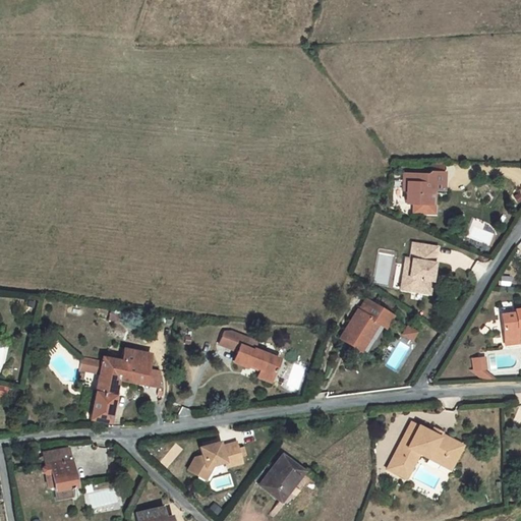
[(431,164),(430,172),(442,172),(443,164),(431,164)]
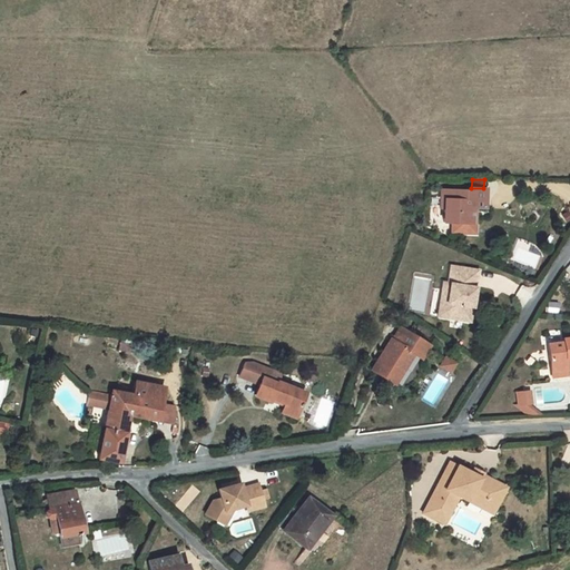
[(468,190),(448,189),(448,199),(445,198),(444,208),(444,223),(452,223),(462,233),(475,219),(472,217),(472,212),(475,208),(484,208),(485,188),(483,188),(471,188),(470,187),(468,190)]
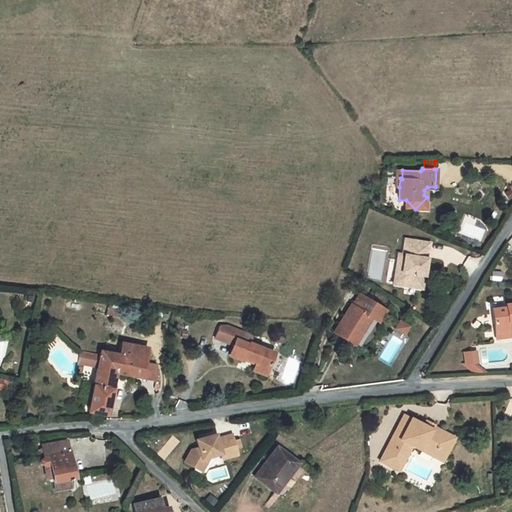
[(427,197),(415,209),(426,209),(427,197)]
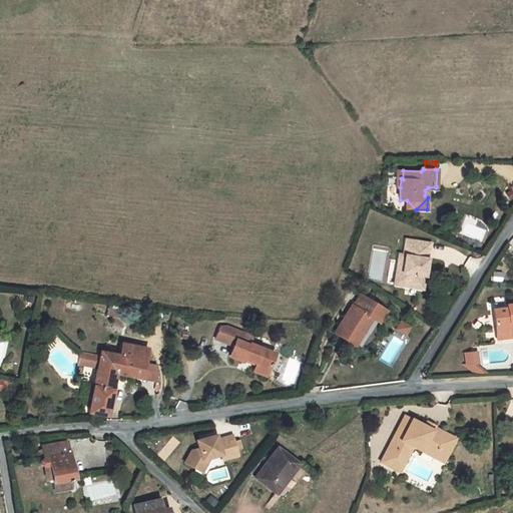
[(416,209),(407,200),(407,209),(416,209)]
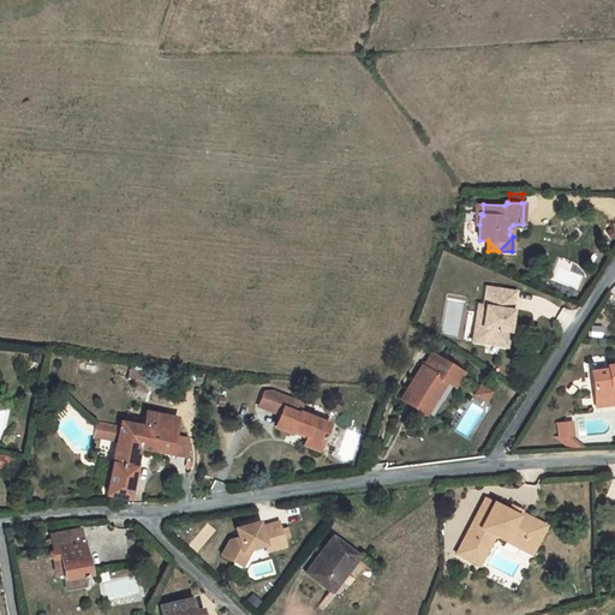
[(511,324),(515,292),(487,287),(484,305),(478,304),(477,316),(484,317),(479,342),(507,347),(509,332),(511,324)]
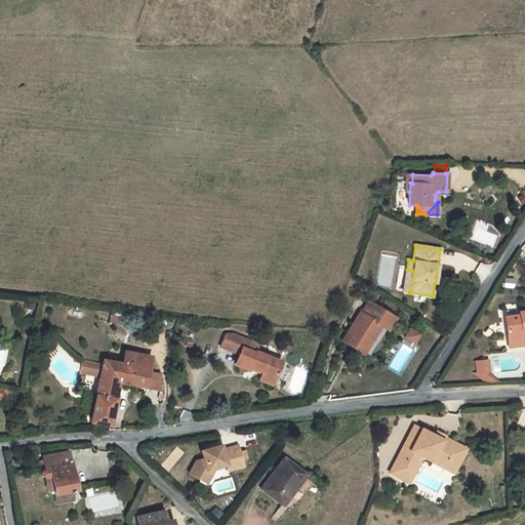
[(407,270),(403,291),(409,292),(413,271),(407,270)]
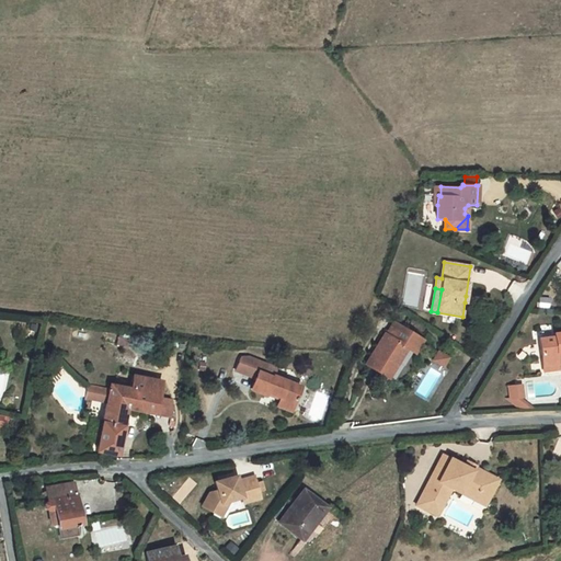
[(366,364),(386,377),(392,367),(395,368),(401,357),(399,356),(404,346),(414,353),(422,341),(396,324),(388,335),(385,333),(376,347),(378,348),(375,354),(373,353),(366,364)]
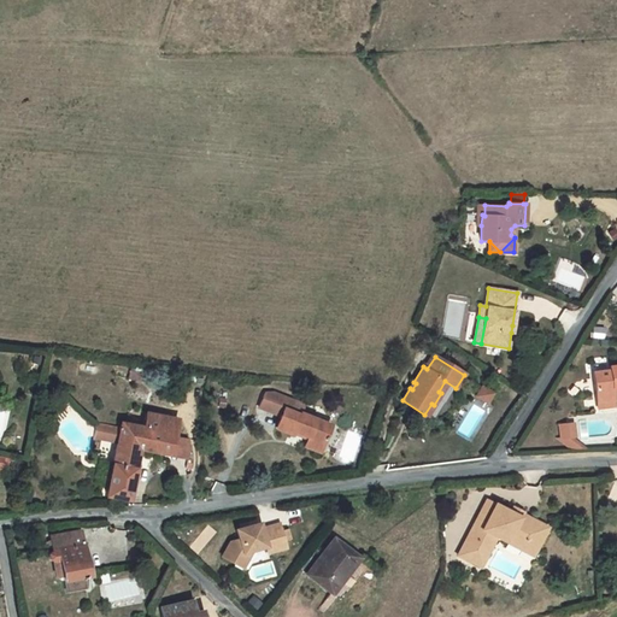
[(616,386),(616,365),(609,366),(609,370),(593,372),(597,401),(613,399),(612,393),(612,387),(616,386)]
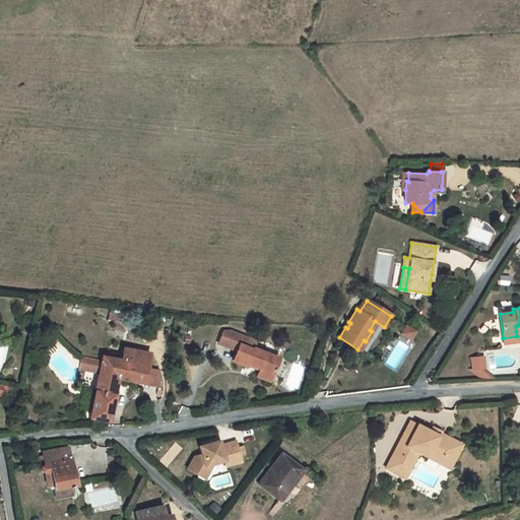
[(413,340),(418,329),(406,324),(401,335),(413,340)]
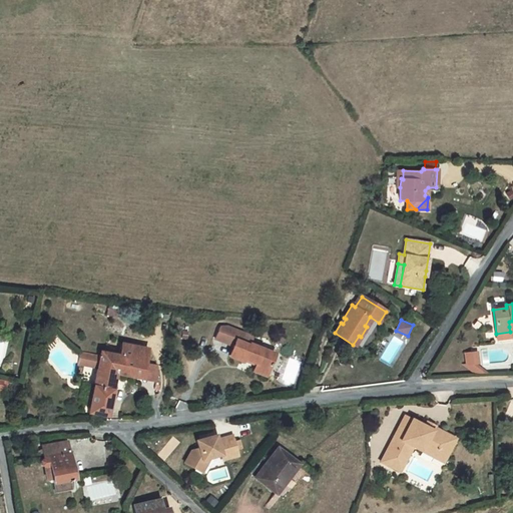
[(252,337),(238,332),(226,327),(220,327),(216,339),(233,346),(232,348),(235,349),(231,357),(242,361),(243,359),(255,364),(252,371),(266,376),(275,354),(255,347),(257,344),(250,341),(252,337)]
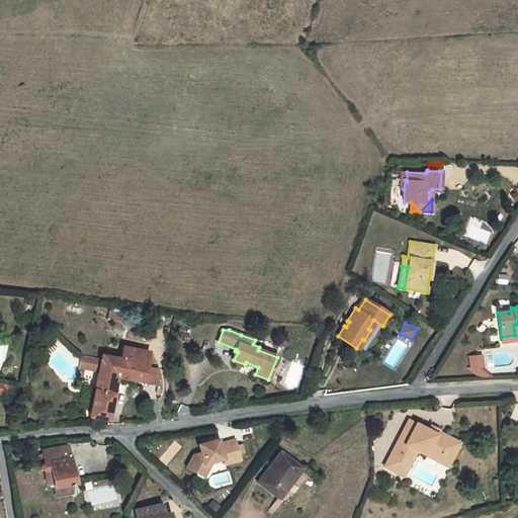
[(116,377),(144,382),(147,367),(150,352),(123,347),(121,359),(102,355),(101,358),(95,389),(89,417),(108,420),(116,377)]
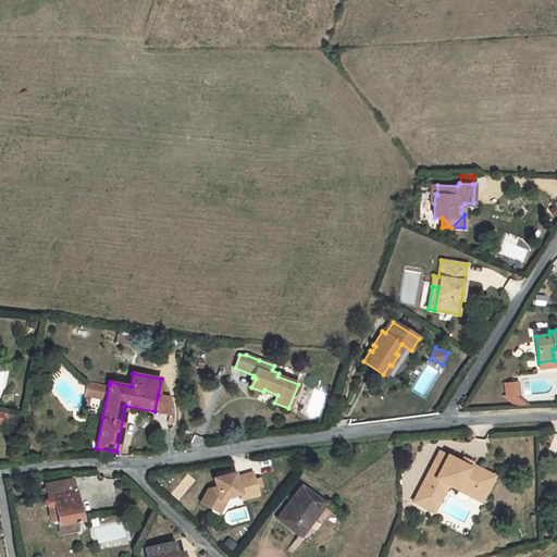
[(109,385),(87,382),(85,395),(106,398),(109,385)]
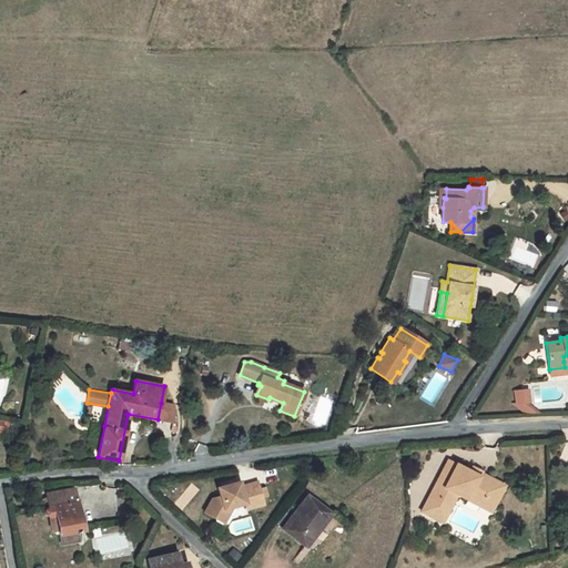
[(524,391),(515,391),(517,404),(525,403),(524,391)]
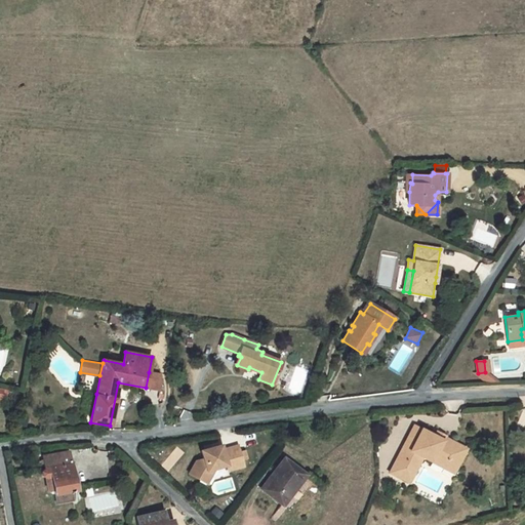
[(159,374),(149,372),(146,388),(160,390),(162,379),(159,374)]
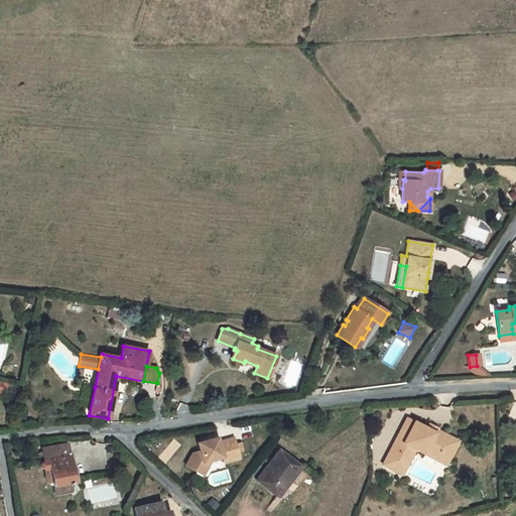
[(414,421),(407,418),(399,434),(405,437),(414,421)]
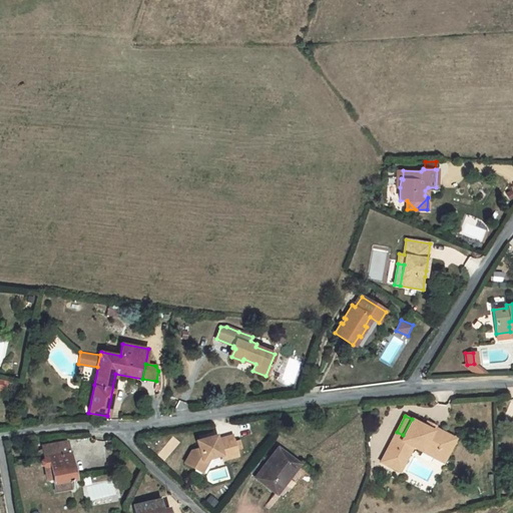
[(397,432),(381,462),(400,472),(413,447),(422,452),(426,445),(436,450),(437,452),(435,455),(444,460),(453,443),(451,436),(434,427),(432,430),(425,426),(412,419),(403,435),(397,432)]
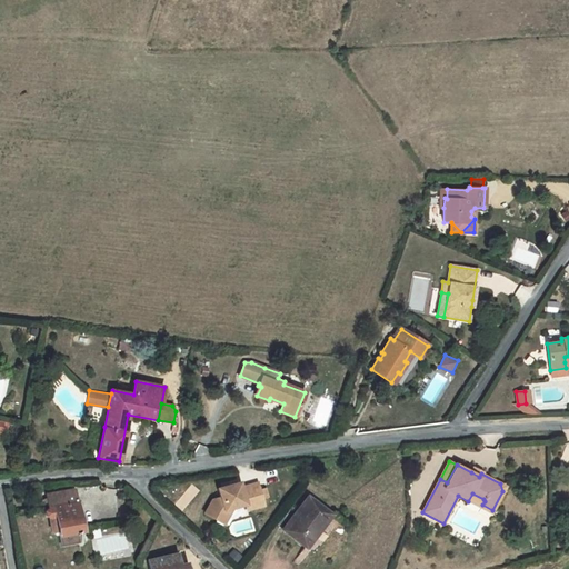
[(482,472),(473,467),(471,472),(479,477),(481,473),(482,472)]
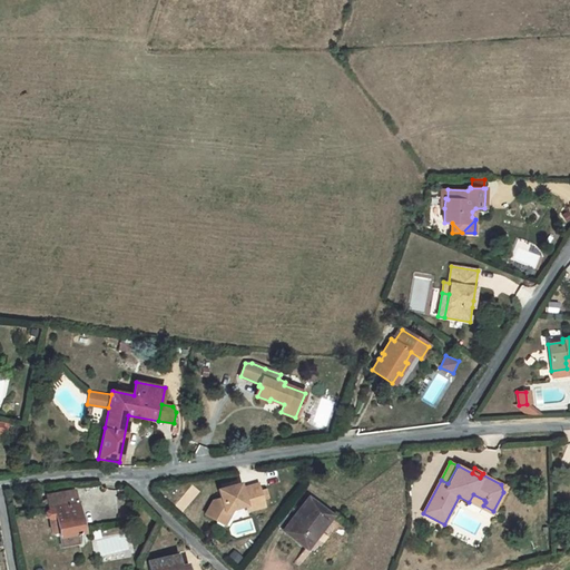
[(242,489),(239,483),(218,489),(220,498),(213,500),(206,514),(219,521),(225,511),(234,509),(246,504),(247,511),(264,507),(262,499),(259,491),(258,483),(242,489)]
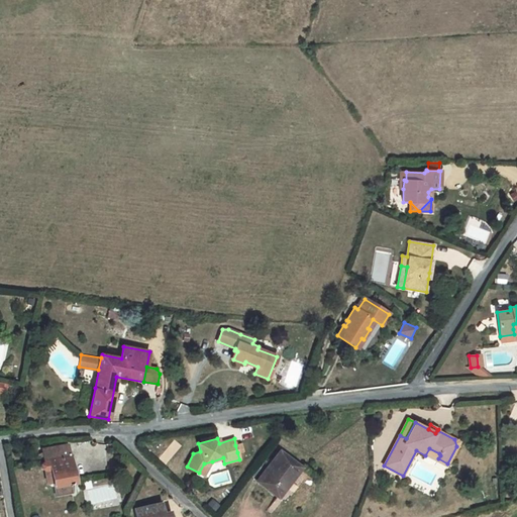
[(70,457),(68,444),(41,449),(43,461),(43,462),(40,464),(40,469),(44,470),(46,483),(53,483),(53,486),(71,483),(75,482),(72,468),(69,468),(67,457),(70,457)]
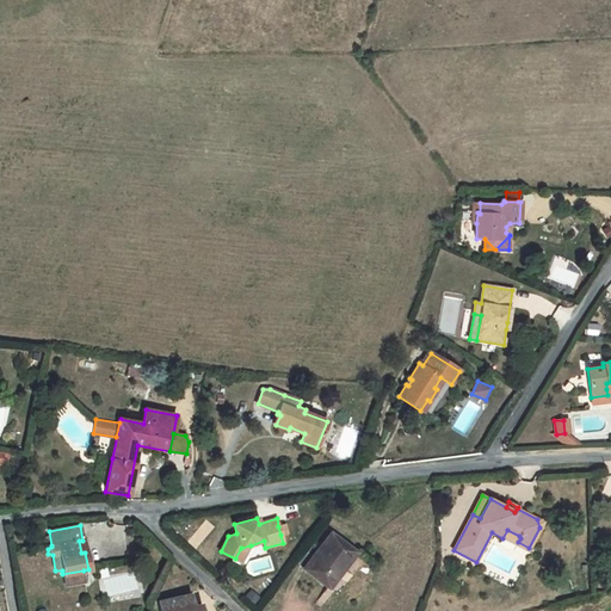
[(507,530),(503,538),(517,545),(528,551),(529,548),(518,542),(520,538),(519,536),(507,530)]
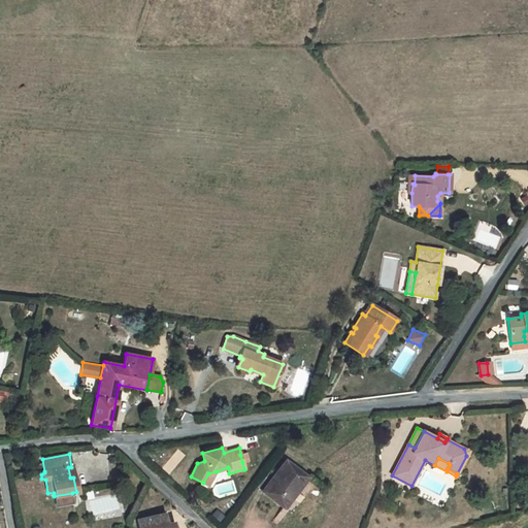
[(307,476),(287,461),(269,485),(271,486),(265,494),(284,508),(307,476)]
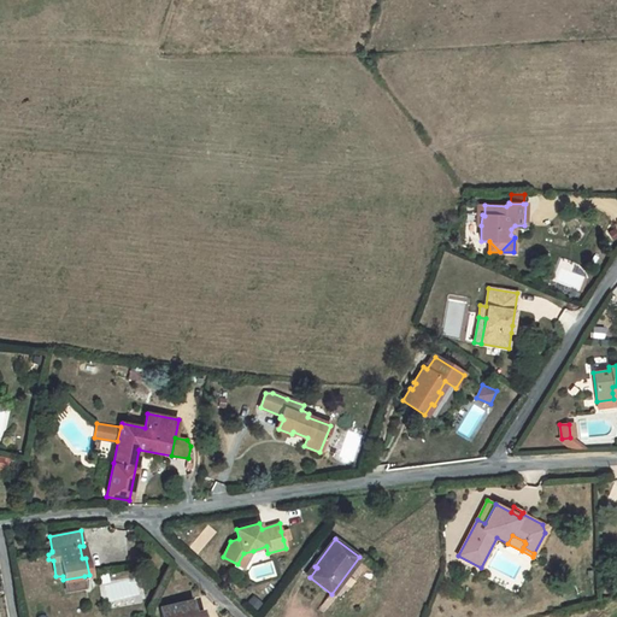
[(253,551),(244,553),(238,564),(244,568),(253,551)]
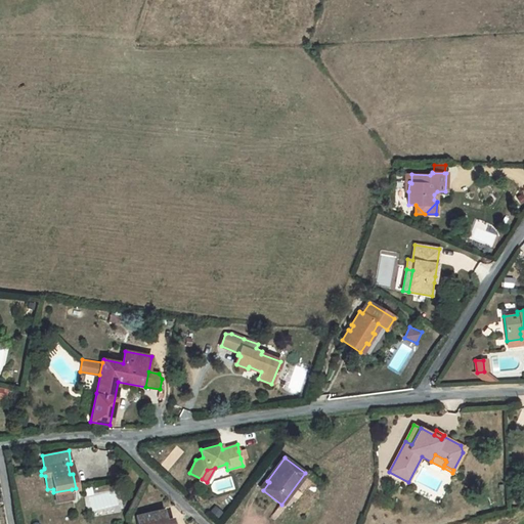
[(72,489),(53,492),(55,503),(73,499),(72,489)]
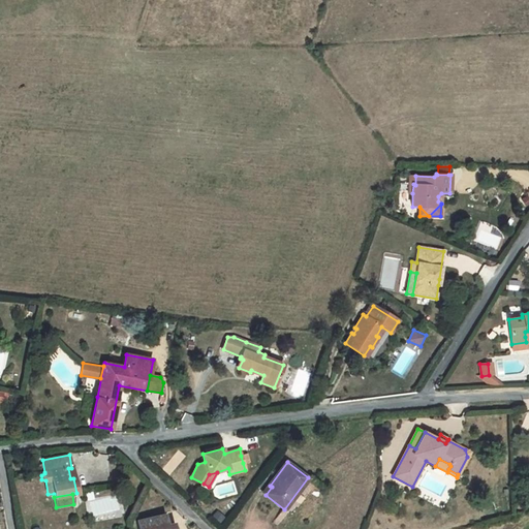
[(164,515),(137,521),(138,528),(174,528),(173,524),(166,525),(164,515)]
